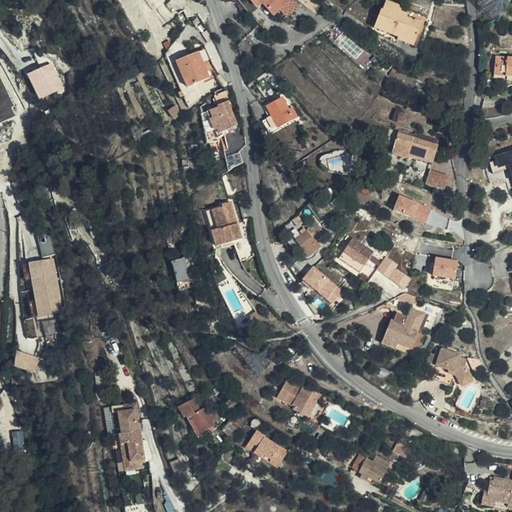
[(251,0),(255,5),(262,1),(271,14),(277,10),(289,2),(287,0),(251,0)]
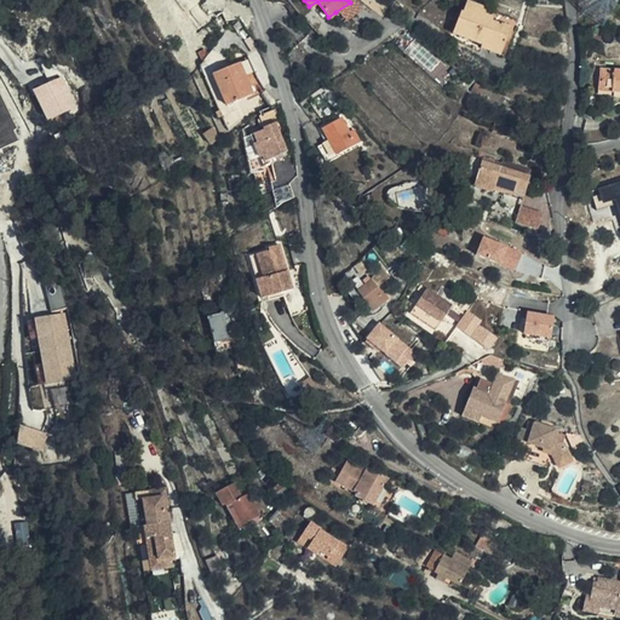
[(379,18),(385,7),(372,0),(362,0),(361,4),(372,12),(379,18)]
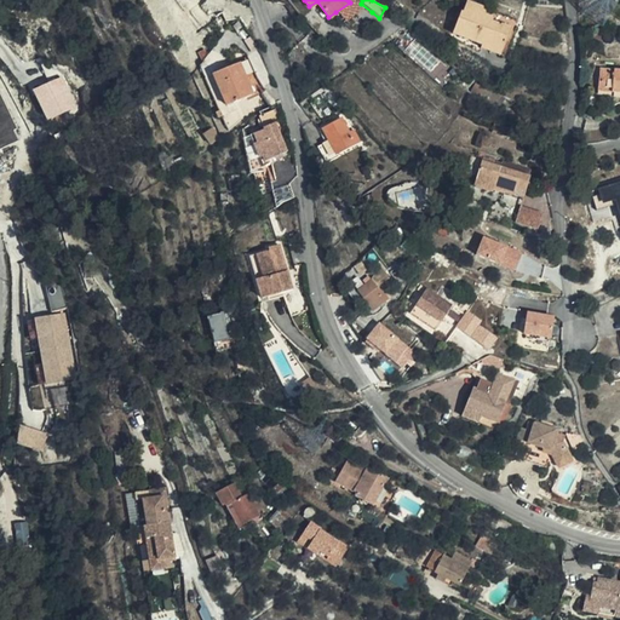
[(350,3),(336,12),(342,21),(356,11),(350,3)]
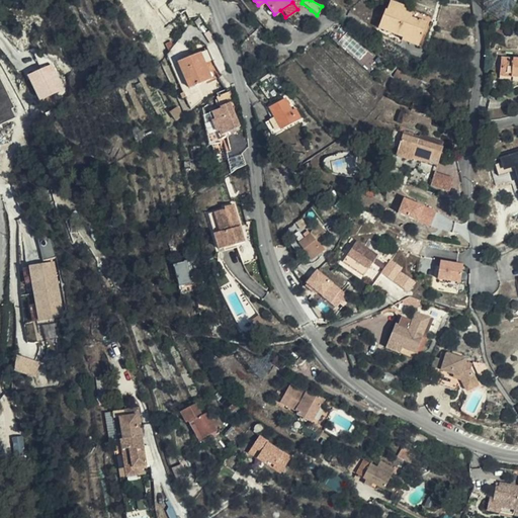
[(429,47),(430,40),(420,39),(421,34),(412,33),(413,29),(397,27),(395,41),(393,41),(391,56),(417,59),(416,61),(433,63),(435,47),(429,47)]
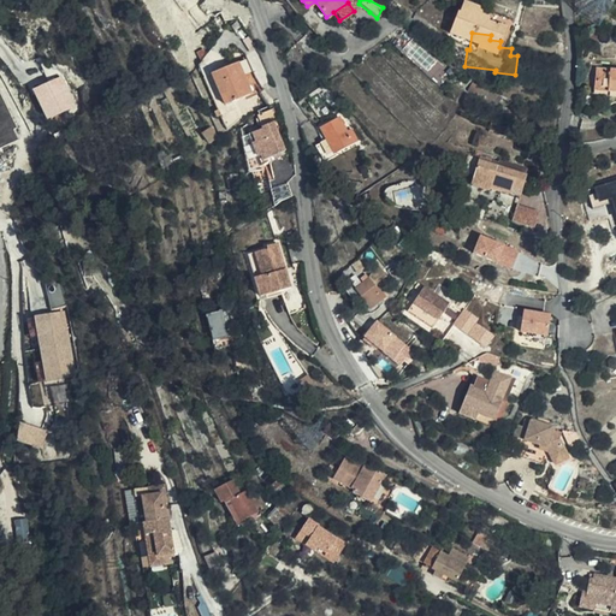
[(249,95),(236,65),(211,76),(224,107),(249,95)]
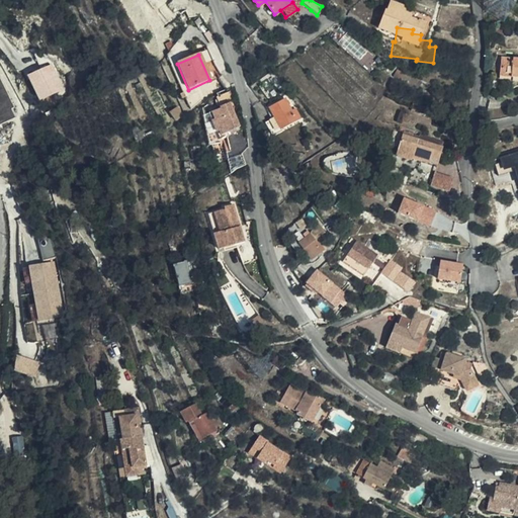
[(517,59),(505,58),(504,68),(514,69),(514,77),(517,76),(517,59)]
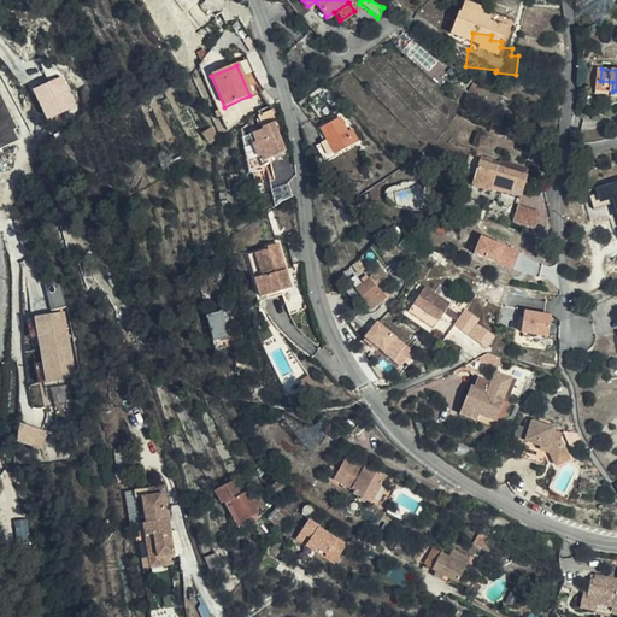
[(76,106),(62,77),(35,90),(50,118),(76,106)]
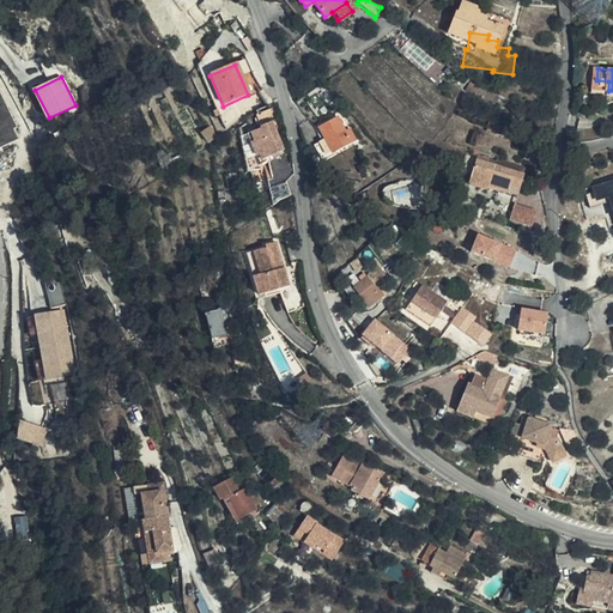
[(595,90),(608,91),(608,82),(596,80),(595,90)]
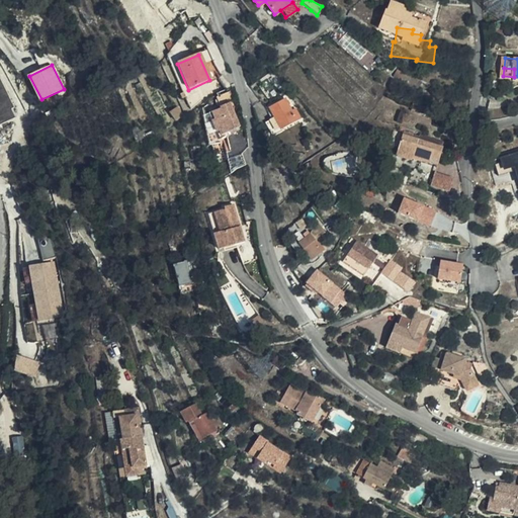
[(0,76),(0,124),(16,117),(11,107),(15,106),(1,76),(0,76)]
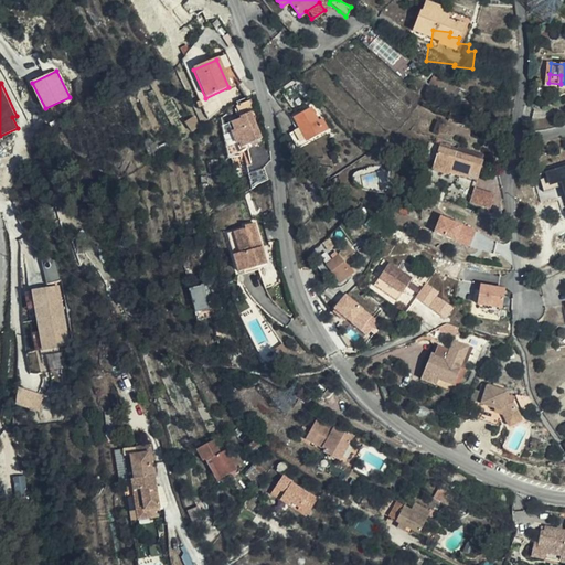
[(234,106),(238,116),(248,112),(255,107),(251,98),(234,106)]
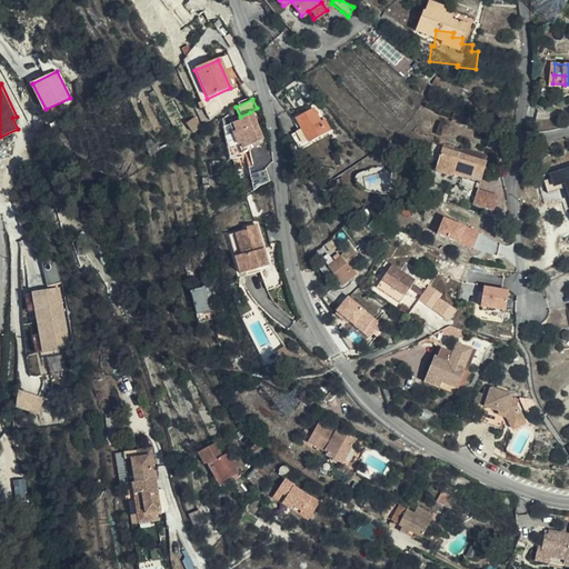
[(328,130),(323,121),(320,123),(312,110),(292,120),(299,131),(290,135),(298,150),(309,145),(308,141),(328,130)]
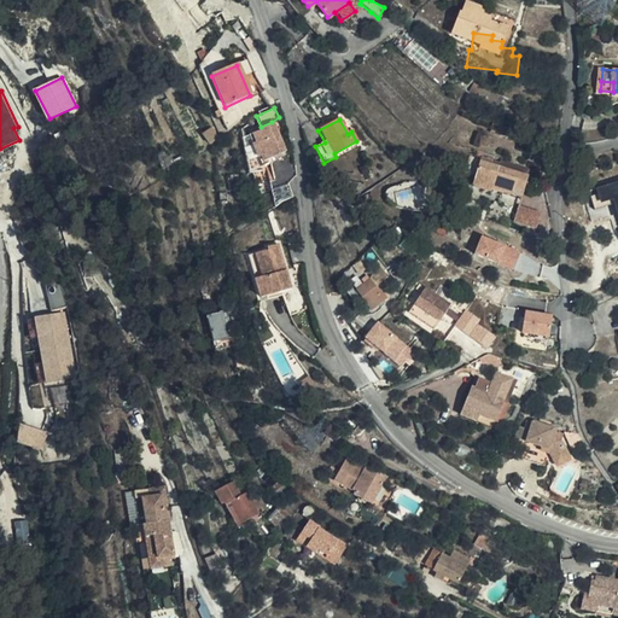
[(272,122),(261,127),(262,128),(251,133),(255,143),(251,144),(258,157),(261,156),(264,161),(273,156),(274,156),(279,158),(281,156),(280,153),(285,151),(272,122)]
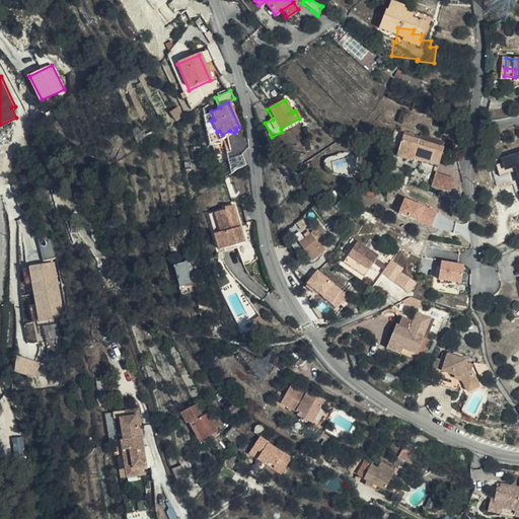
[(172,113),(176,121),(186,116),(180,106),(172,113)]
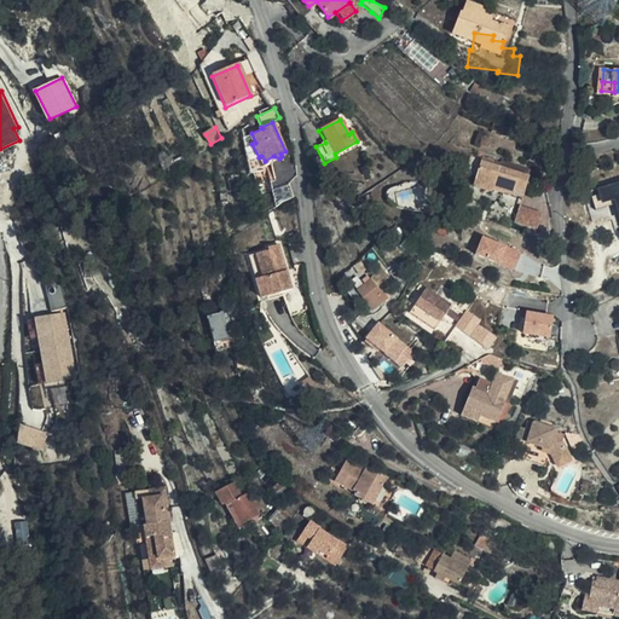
[(276,161),(273,156),(265,161),(261,156),(259,157),(262,167),(276,161)]
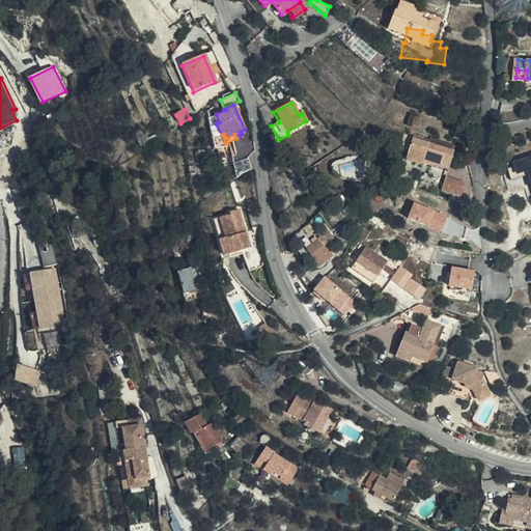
[(420,137),(409,140),(403,159),(420,164),(420,161),(445,168),(451,149),(423,142),(424,138),(420,137)]
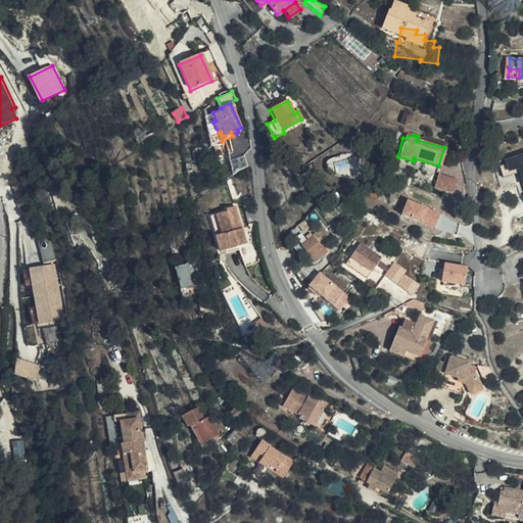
[(242,174),(252,168),(240,148),(231,153),(242,174)]
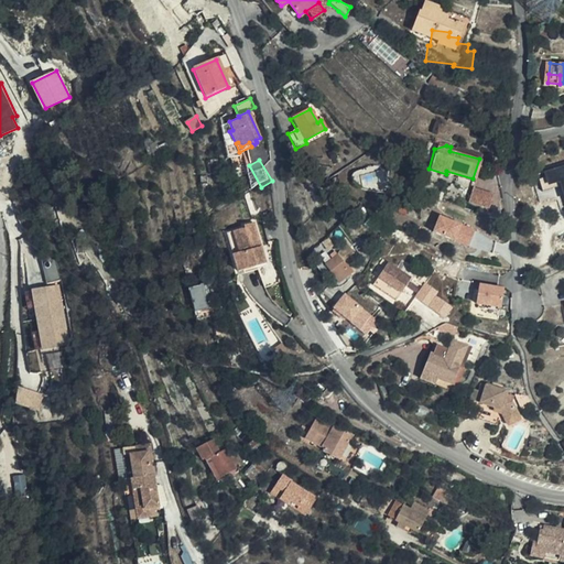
[(563,164),(544,170),(549,188),(560,185),(563,199),(563,164)]
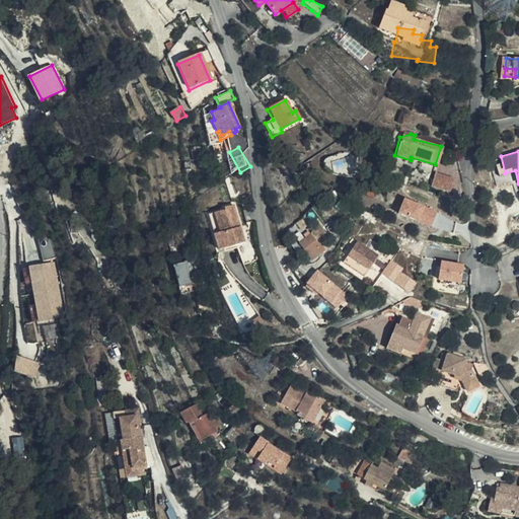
[(332,170),(349,172),(351,158),(335,156),(332,170)]
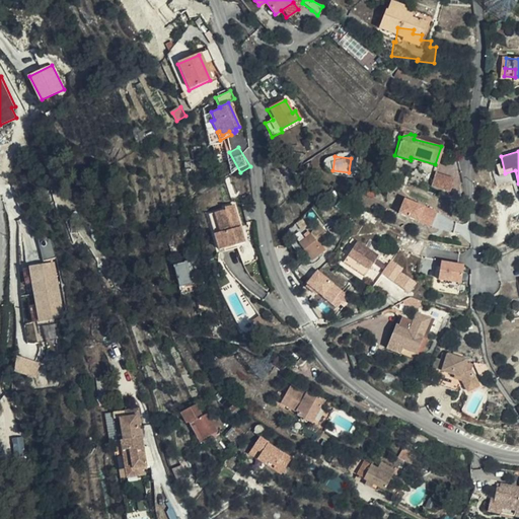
[(430,184),(450,190),(452,178),(432,173),(432,177),(430,184)]
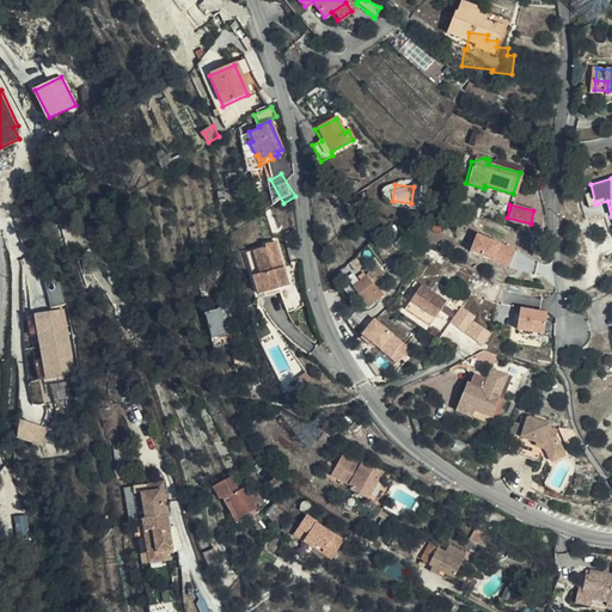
[(516,248),(477,232),(469,251),(509,267),(516,248)]
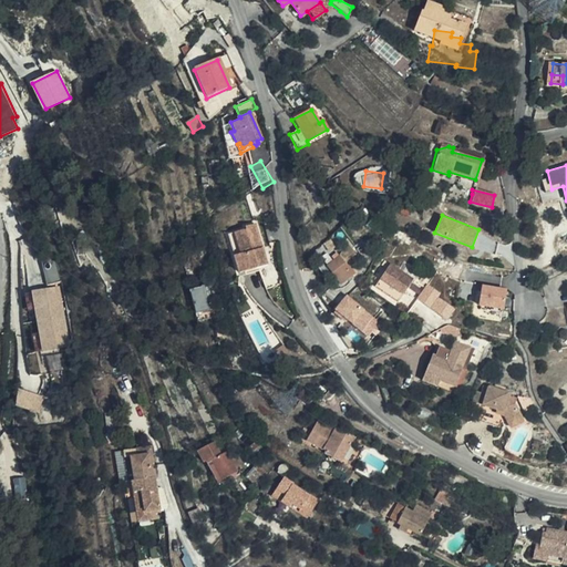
[(245,229),(233,233),(239,255),(233,257),(237,272),(266,265),(263,254),(260,255),(259,250),(261,249),(255,224),(245,227),(245,229)]
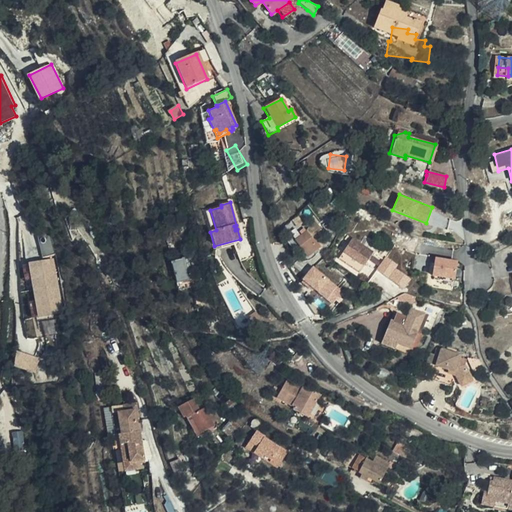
[(216,230),(210,210),(204,212),(210,232),(216,230)]
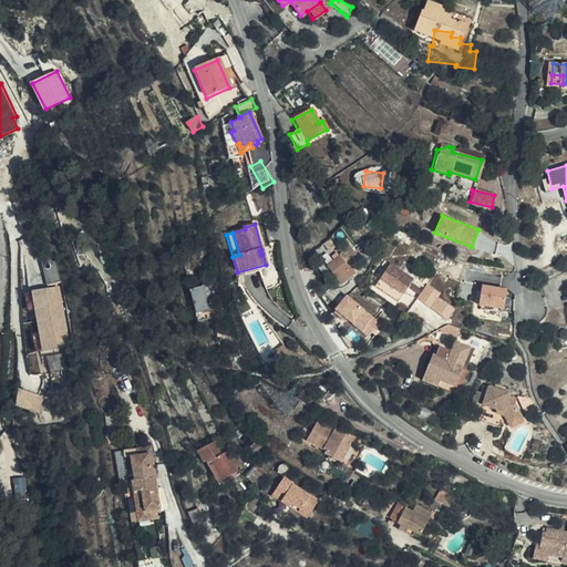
[(350,270),(334,254),(323,264),(339,281),(350,270)]
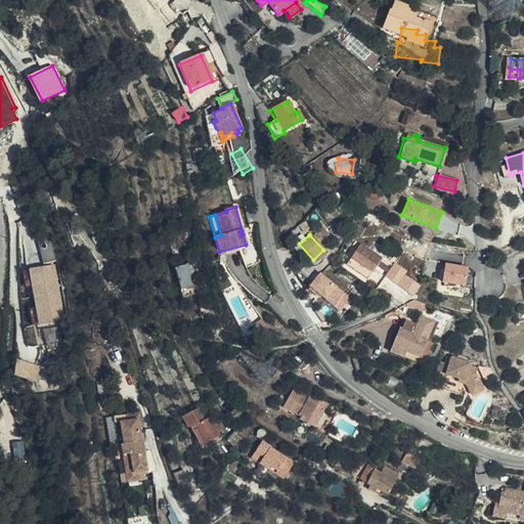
[(365,278),(378,260),(357,247),(345,265),(365,278)]
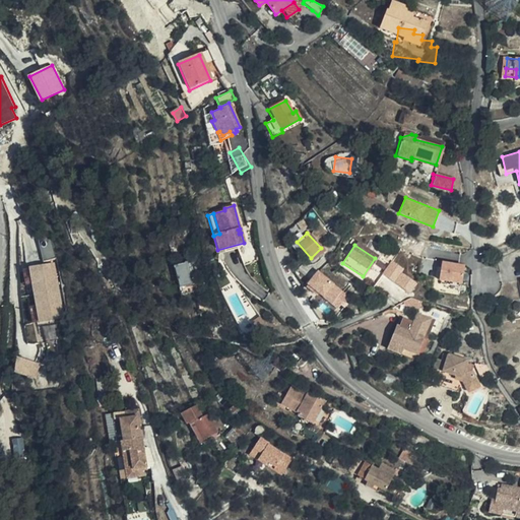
[(194,276),(192,270),(199,269),(197,260),(175,265),(183,296),(191,294),(189,285),(196,283),(194,276)]
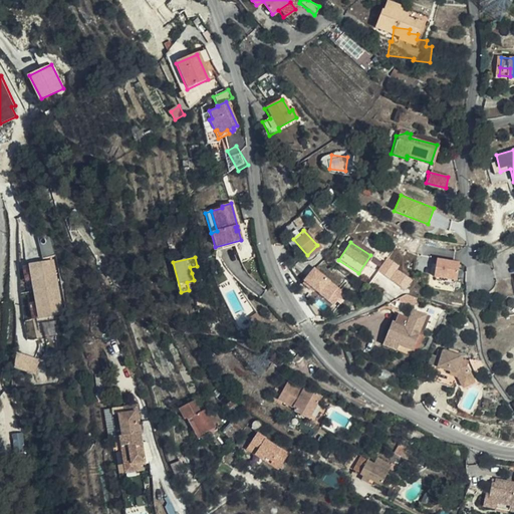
[(459,279),(460,259),(436,258),(435,278),(459,279)]
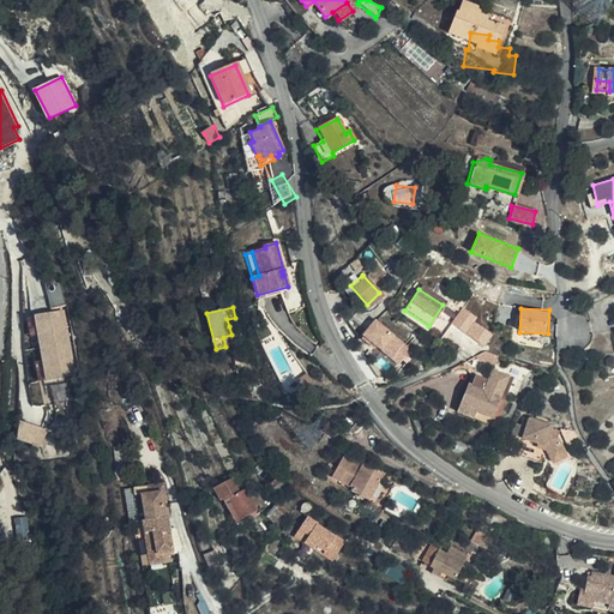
[(77,373),(65,309),(36,315),(47,379),(77,373)]
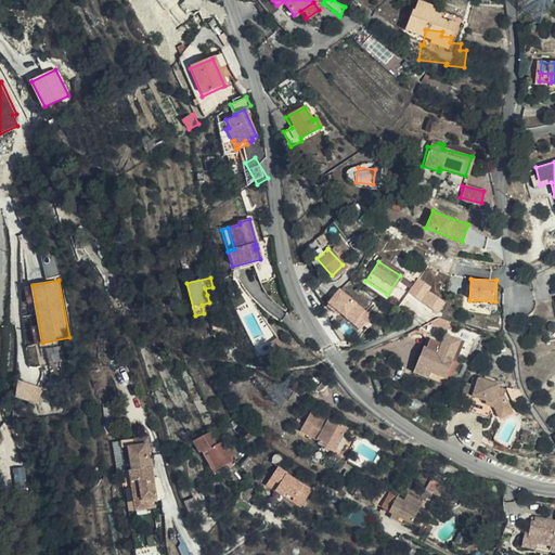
[(442,304),(415,285),(410,294),(437,312),(442,304)]
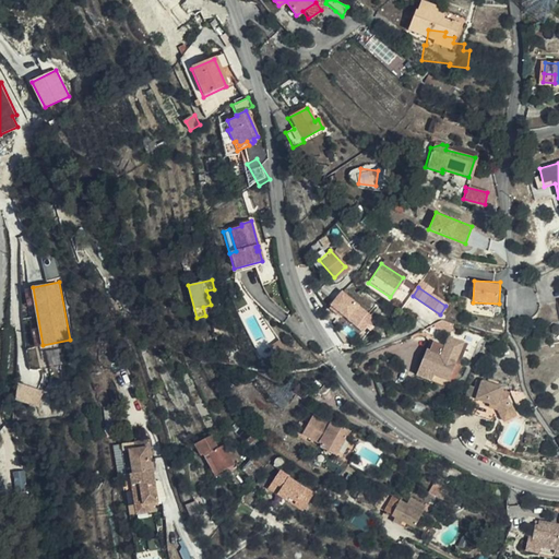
[(364,333),(377,317),(343,289),(330,306),(364,333)]
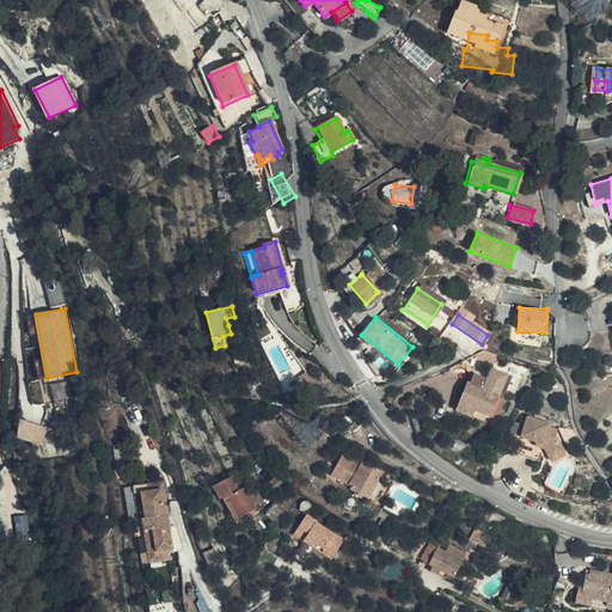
[(501,362),(499,371),(503,372),(501,378),(518,383),(521,369),(501,362)]
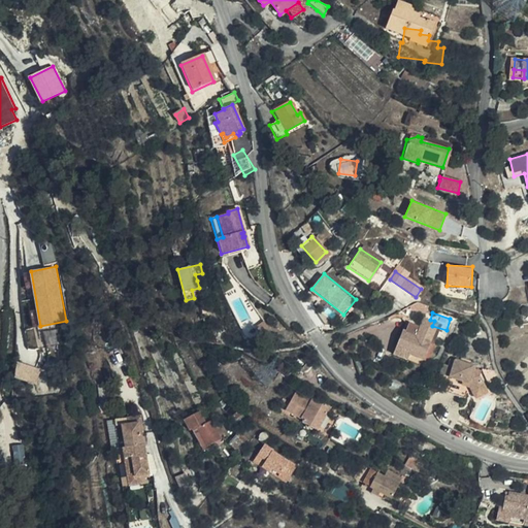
[(403,324),(393,349),(407,355),(406,357),(420,362),(428,343),(430,344),(432,339),(436,341),(439,335),(414,324),(414,322),(401,318),(399,322),(403,324)]
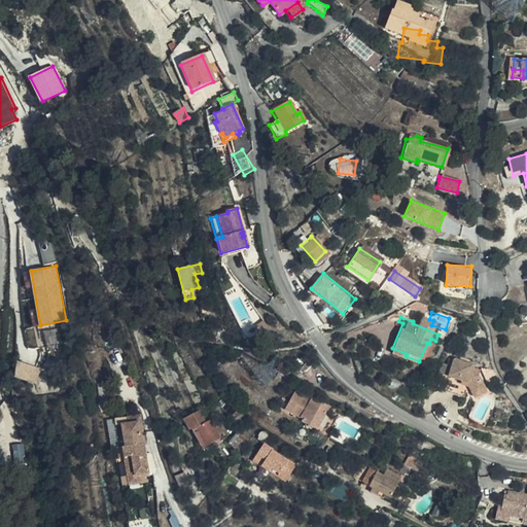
[(46,344),(58,343),(57,329),(45,330),(46,344)]
